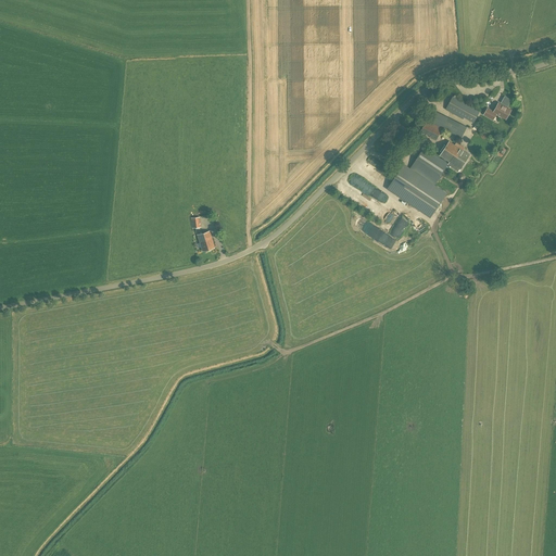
[(446,108),(474,123),(480,111),(453,96),(446,108)]
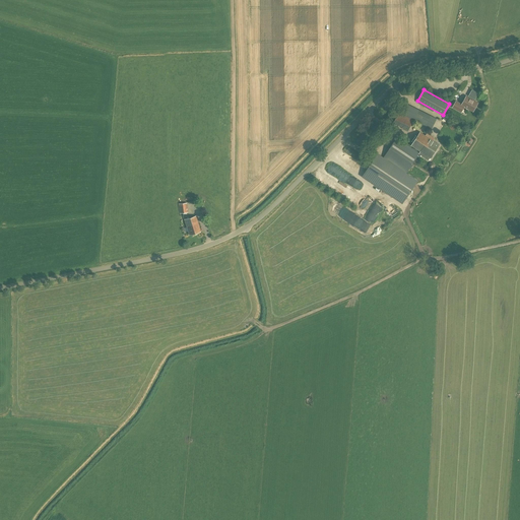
[(461,105),(456,102),(452,108),(461,112),(464,107),(473,112),(478,103),(466,96),(461,105)]
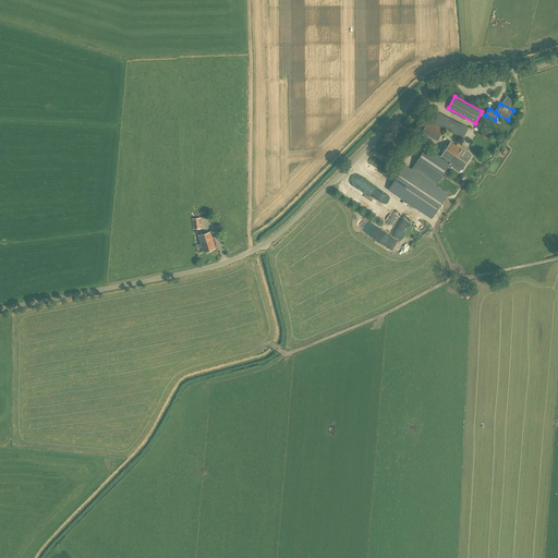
[(463,140),(469,128),(462,124),(434,110),(428,122),(420,118),(414,128),(432,136),(432,138),(438,142),(439,137),(444,130),(449,132),(456,136),(457,136),(461,138),(463,140)]
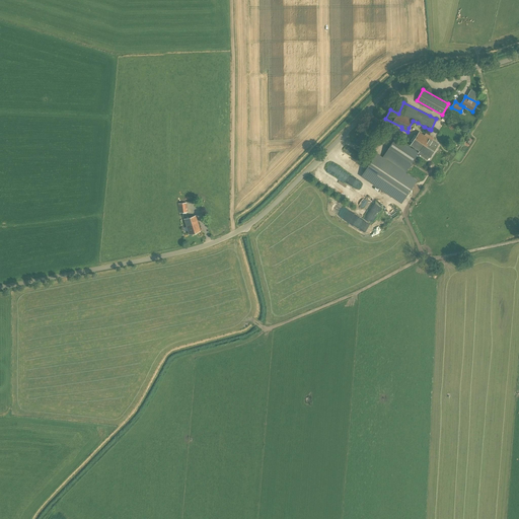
[(420,132),(411,145),(420,151),(429,157),(430,158),(439,145),(433,140),(432,140),(429,138),(425,135),(420,132)]
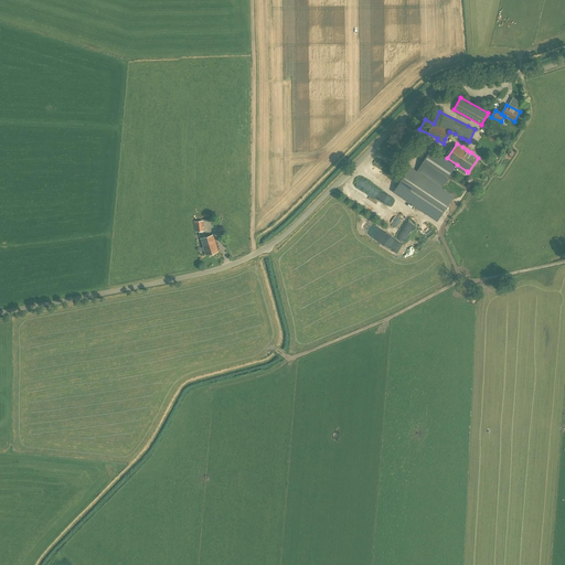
[(454,196),(441,189),(448,179),(450,176),(456,168),(456,167),(456,166),(432,150),(416,173),(409,169),(395,190),(439,219),(454,196)]
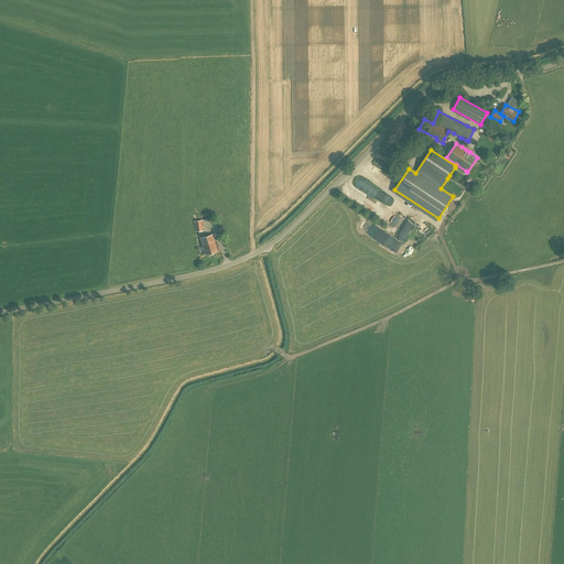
[(356,201),(365,205),(368,198),(359,194),(356,201)]
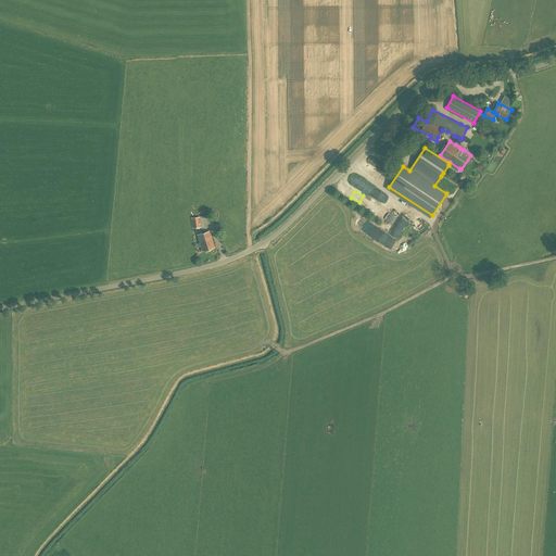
[(200,217),(190,218),(192,228),(193,230),(197,229),(197,227),(201,227),(200,217)]
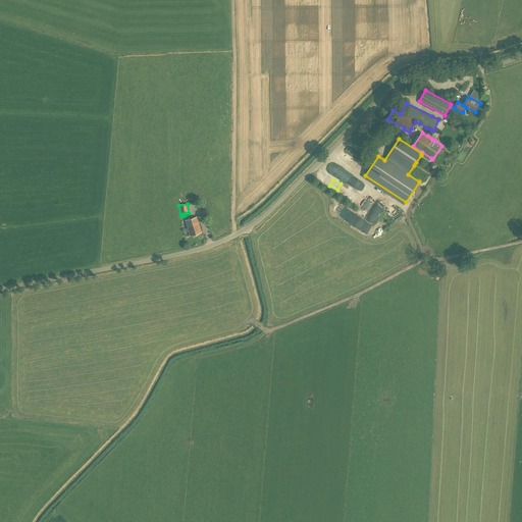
[(196,217),(185,220),(190,236),(201,232),(196,217)]
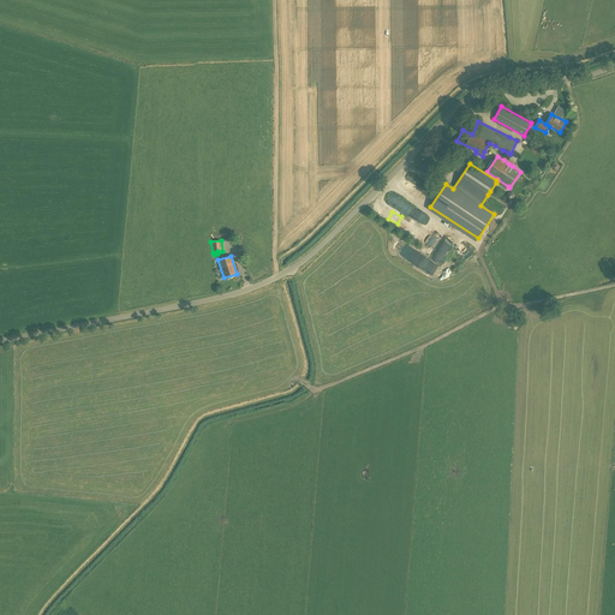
[(435,264),(430,269),(437,275),(442,270),(435,264)]
